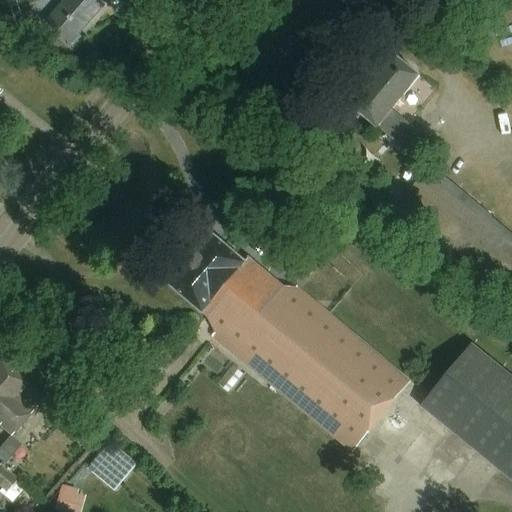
[(68,40),(101,2),(99,0),(70,0),(50,25),(68,40)]
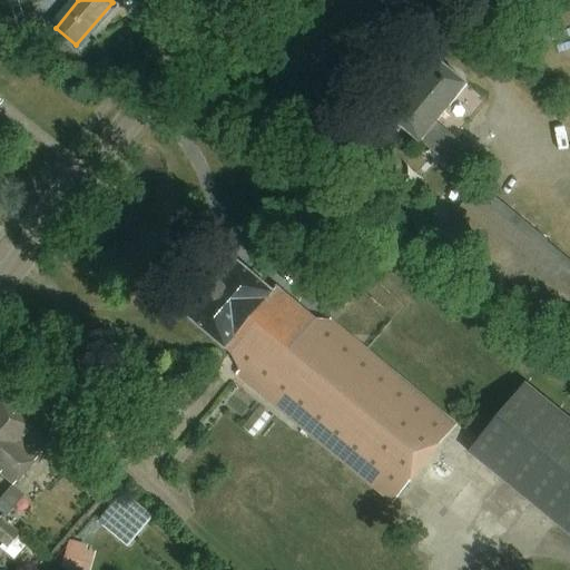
[(445,161),(461,141),(436,121),(467,85),(436,60),(391,117),(445,161)]
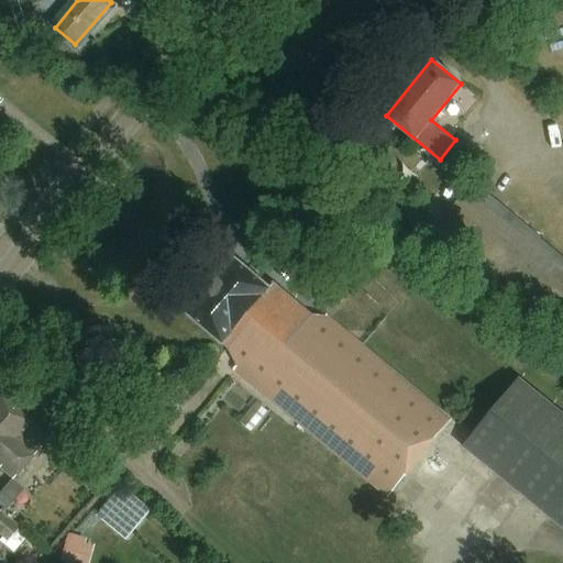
[(562,256),(468,183),(440,220),(487,258),(498,244),(562,294),(562,256)]
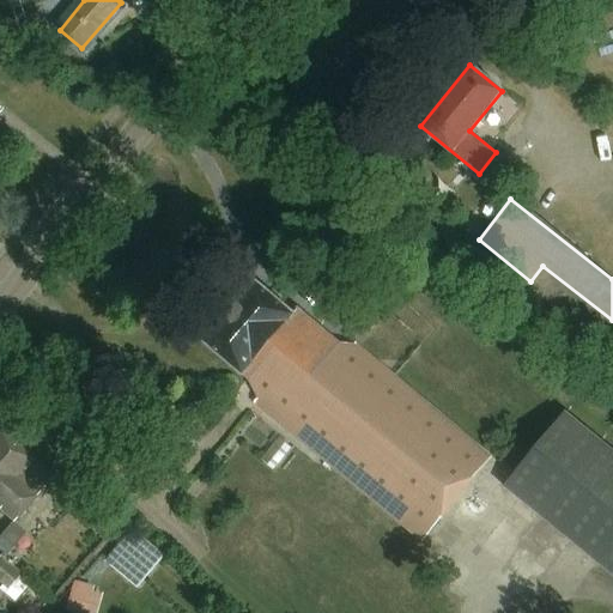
[(425,540),(493,456),(349,337),(343,344),(301,308),(296,314),(254,279),(202,341),(250,380),(260,398),(256,402),(425,540)]
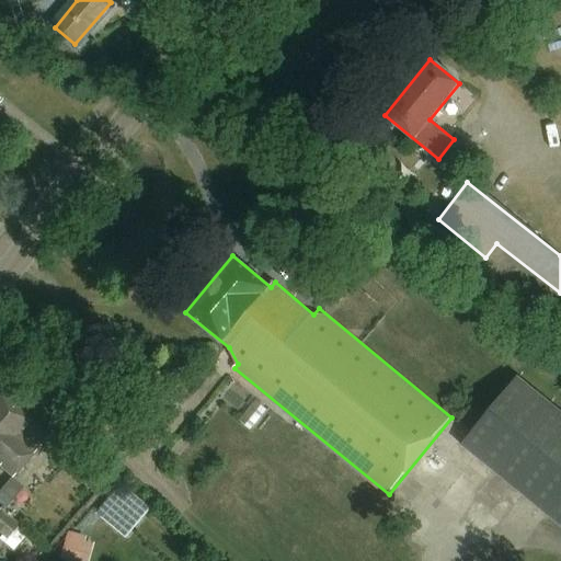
[(560,526),(560,413),(517,377),(461,444),(560,526)]
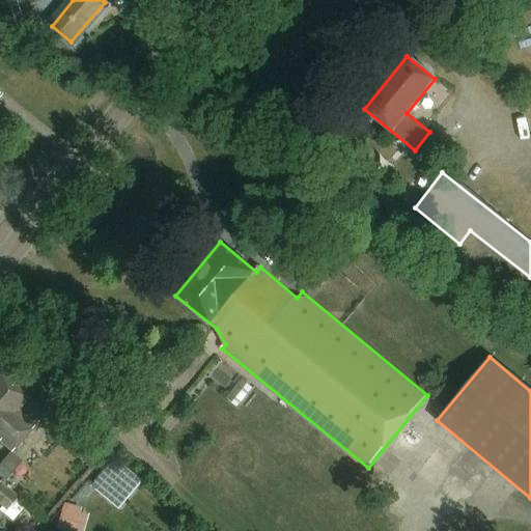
[(0,443),(10,452),(45,413),(0,373),(0,437),(0,443)]
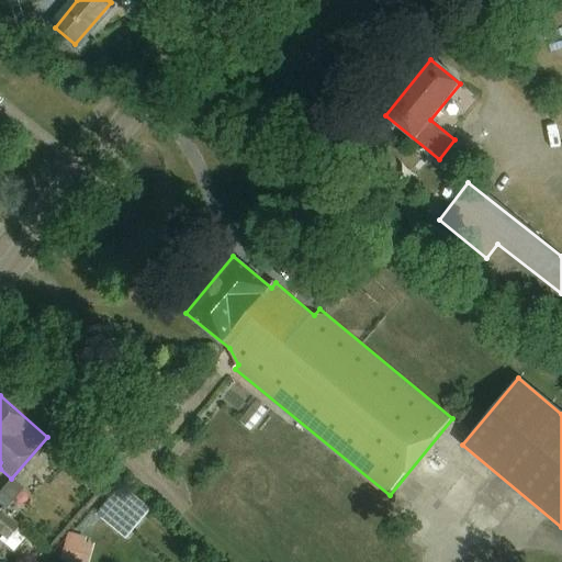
[(251,430),(267,412),(257,403),(240,422),(251,430)]
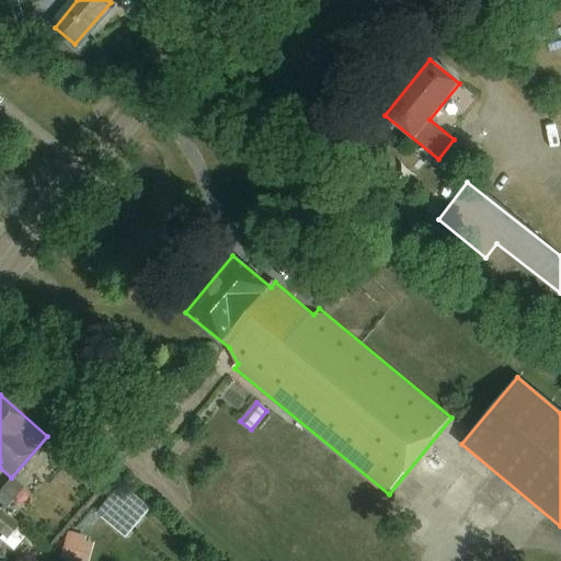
[(33,499),(25,492),(13,481),(0,495),(0,502),(9,511),(16,517),(33,499)]
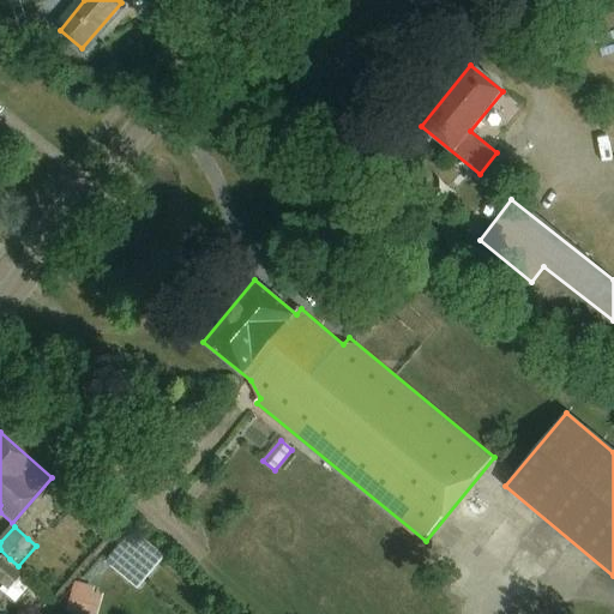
[(161,561),(127,534),(104,563),(138,590),(161,561)]
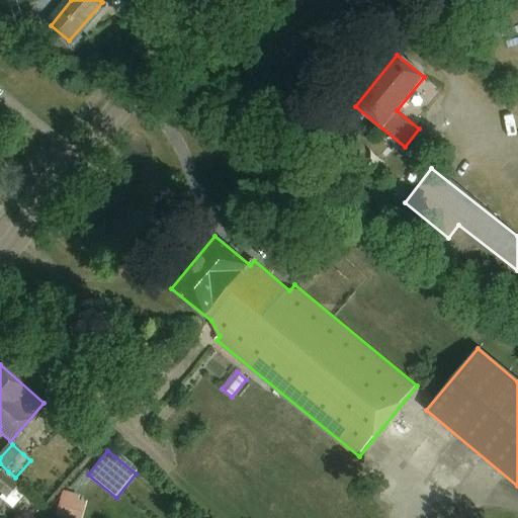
[(0,490),(8,497),(18,486),(1,470),(0,470),(0,490)]
